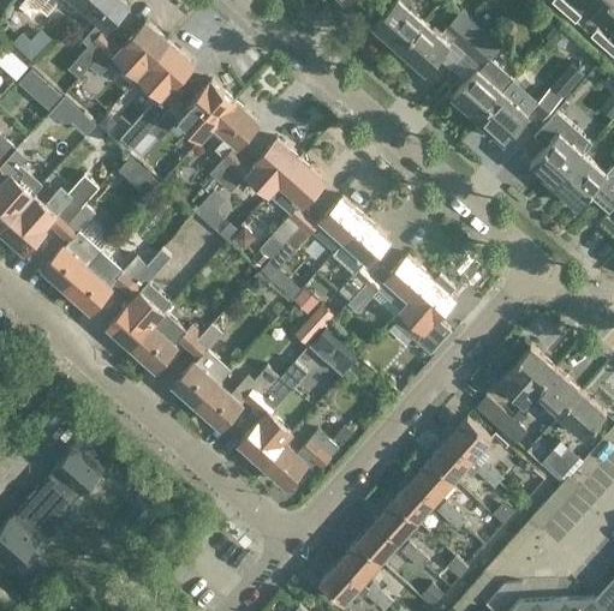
[(126,7),(117,0),(89,0),(82,10),(97,23),(81,42),(87,47),(67,70),(77,79),(112,41),(103,33),(126,7)]
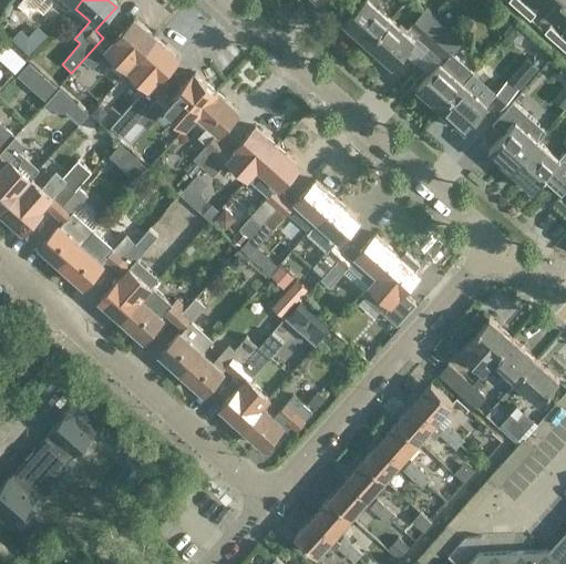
[(364,0),(341,26),(366,47),(387,22),(376,12),(387,0),(364,0)]
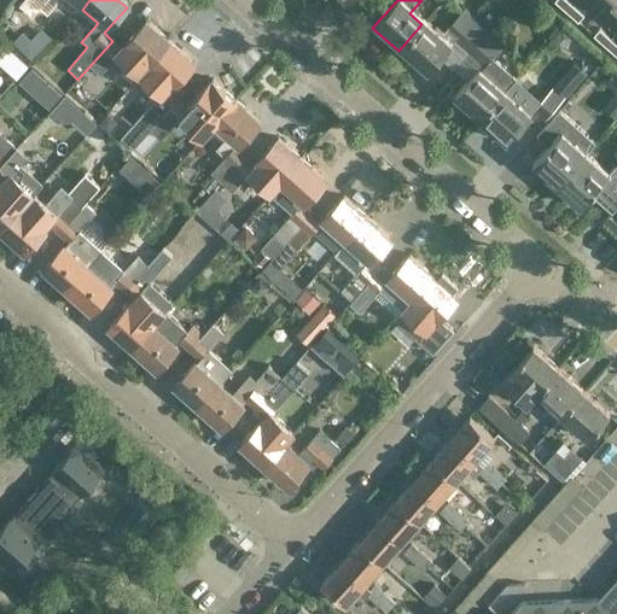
[(421,24),(399,51),(424,74),(453,41),(467,53),(506,10),(495,0),(489,0),(473,18),(464,10),(443,33),(436,27),(430,31),(421,24)]
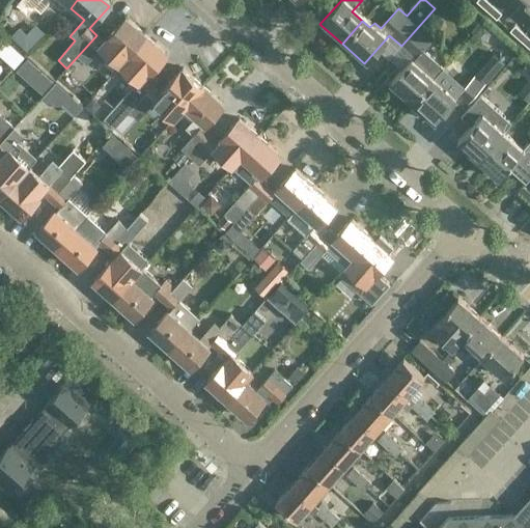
[(485,11),(491,5),(484,0),(477,0),(475,2),(485,11)]
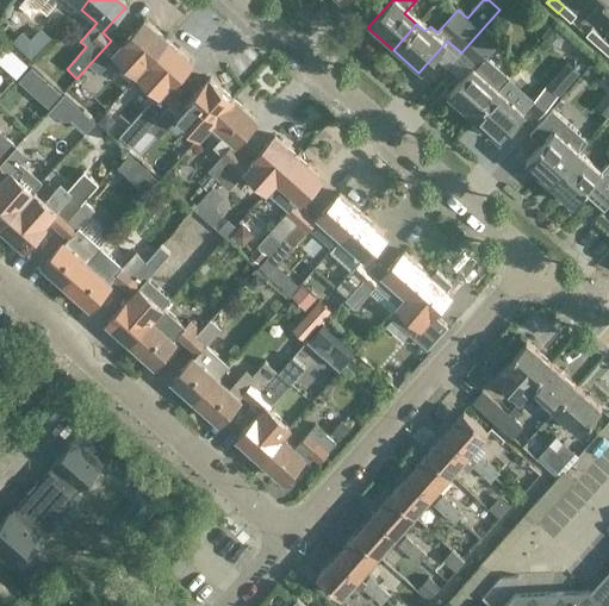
[(570,23),(576,17),(564,6),(558,13),(570,23)]
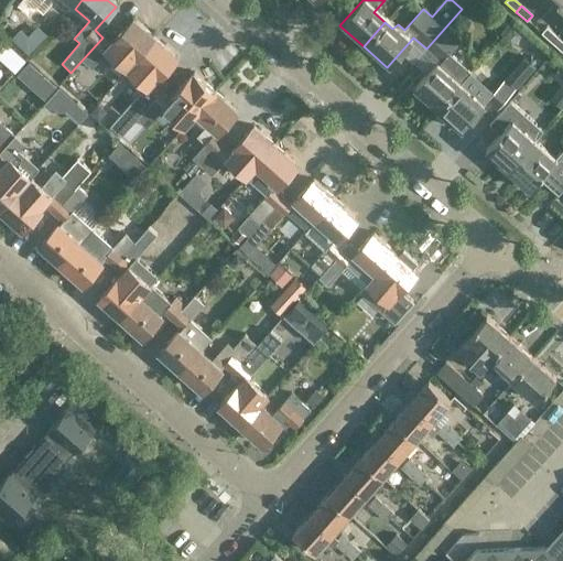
[(412,90),(436,111),(469,73),(450,55),(461,43),(450,33),(456,27),(451,22),(463,10),(462,9),(426,49),(440,61),(412,90)]
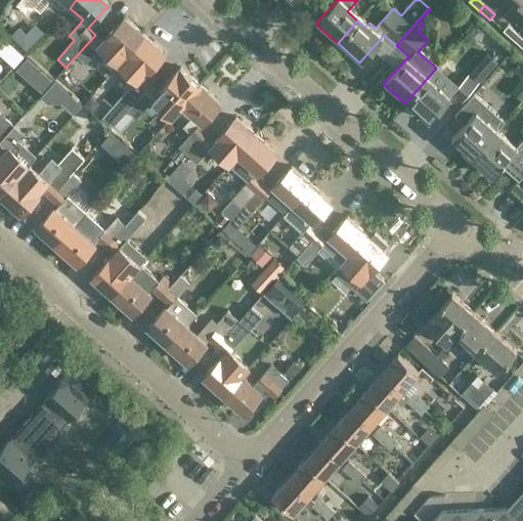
[(143,38),(123,20),(103,42),(95,35),(66,68),(64,70),(72,76),(82,64),(84,66),(92,56),(100,63),(115,48),(125,57),(119,63),(119,64),(143,38)]
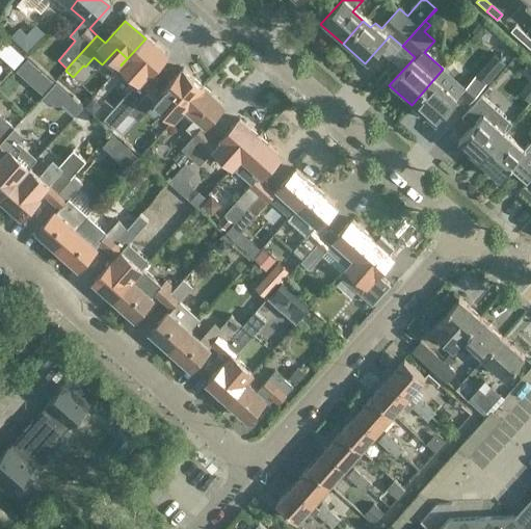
[(520,41),(525,35),(514,26),(510,32),(520,41)]
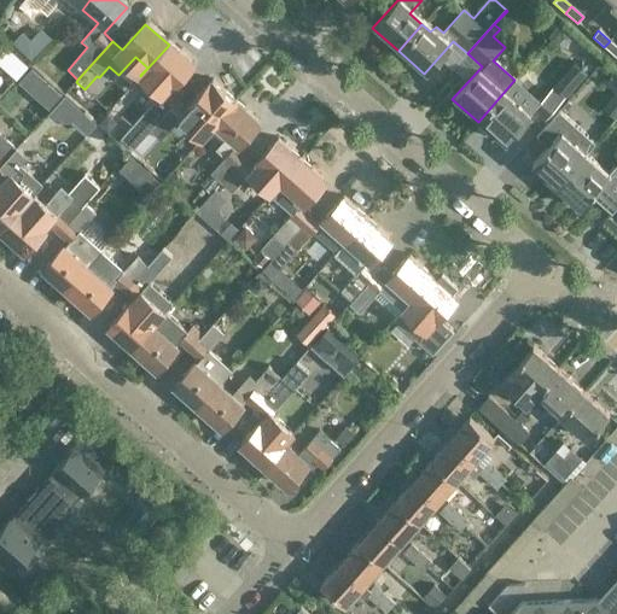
[(616,58),(616,57),(616,47),(610,41),(604,47),(616,58)]
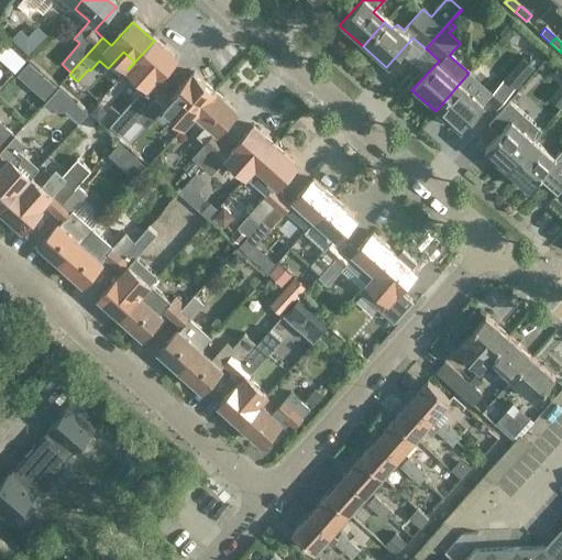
[(0,59),(15,74),(26,62),(0,39),(0,59)]
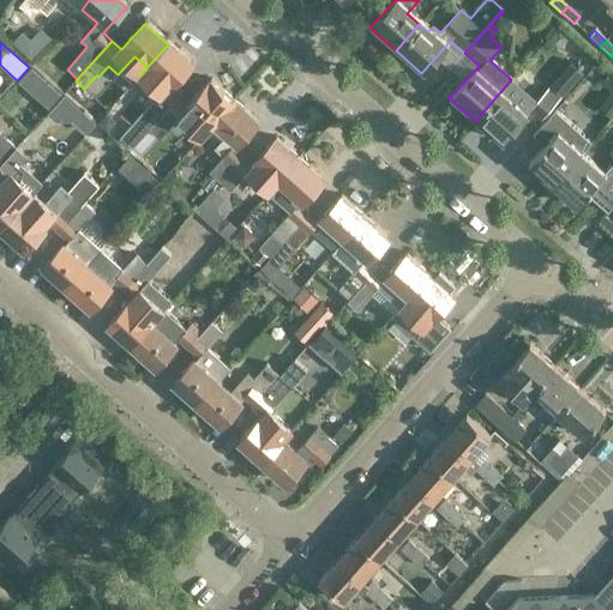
[(191,66),(168,44),(139,76),(140,77),(148,97),(152,102),(119,139),(121,142),(118,144),(128,153),(131,150),(136,146),(178,100),(168,91),(191,66)]
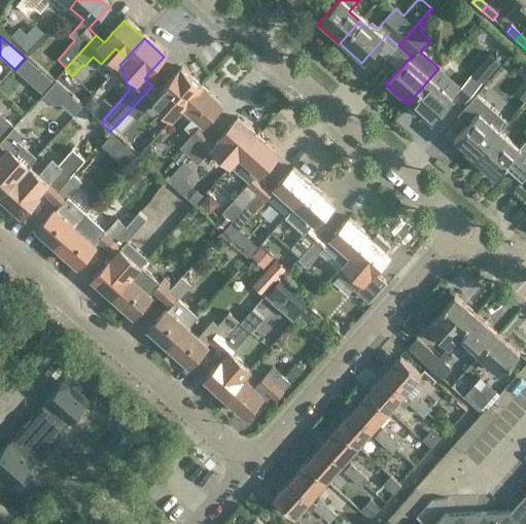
[(482,85),(499,65),(488,56),(469,76),(482,85)]
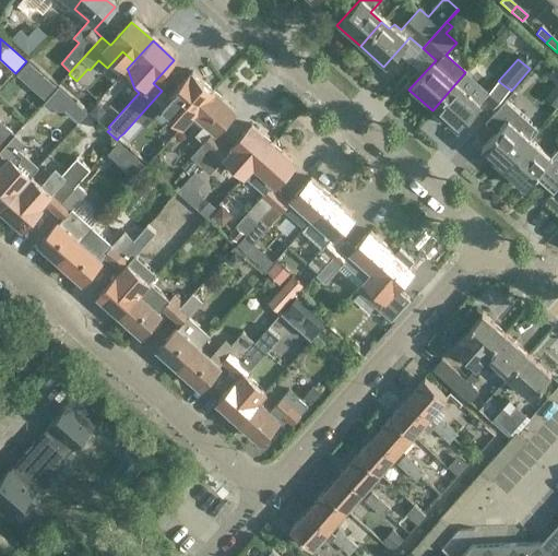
[(27,83),(38,72),(28,63),(19,74),(27,83)]
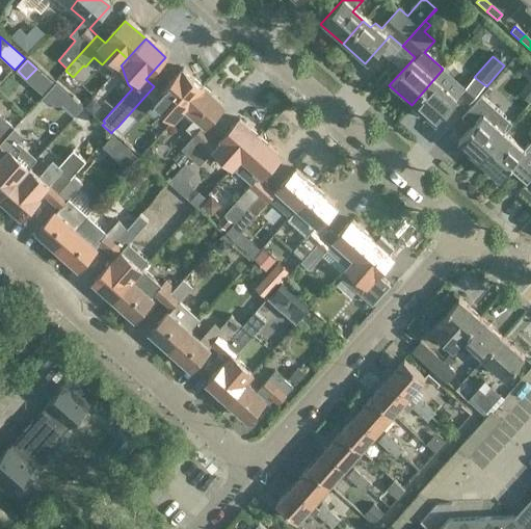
[(530,64),(529,63),(520,74),(529,82),(518,95),(528,105),(530,101),(530,64)]
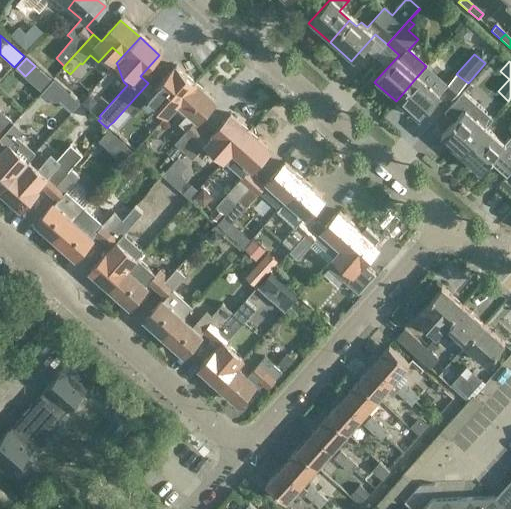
[(426,66),(396,101),(417,120),(436,98),(436,97),(439,94),(448,102),(464,84),(455,76),(447,85),(427,67),(426,66)]
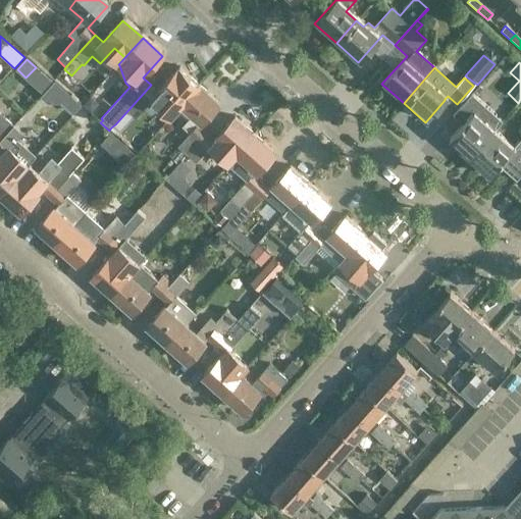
[(198,88),(177,69),(158,92),(151,85),(115,124),(123,132),(135,119),(151,102),(169,119),(180,107),(198,88)]
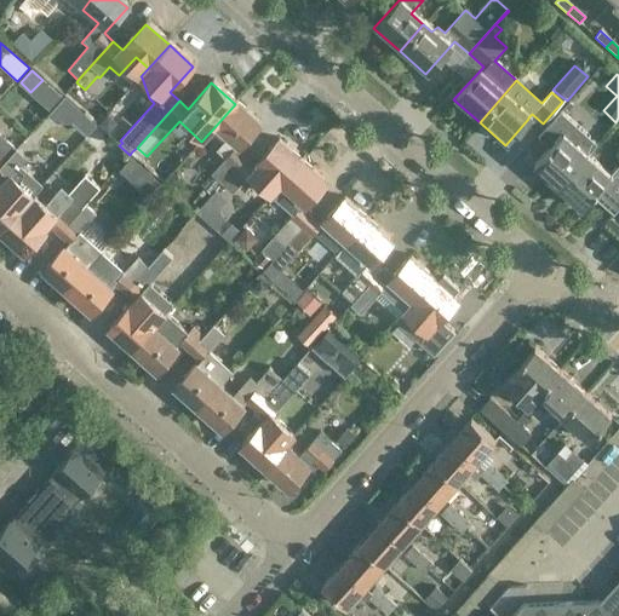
[(87,138),(96,127),(64,98),(47,117),(56,126),(73,125),(87,138)]
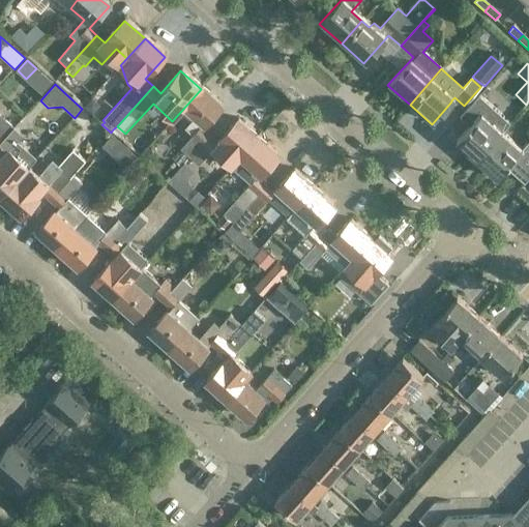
[(222,108),(201,89),(183,109),(195,119),(182,132),(190,138),(179,150),(178,150),(170,159),(180,168),(188,158),(209,136),(202,129),(222,108)]
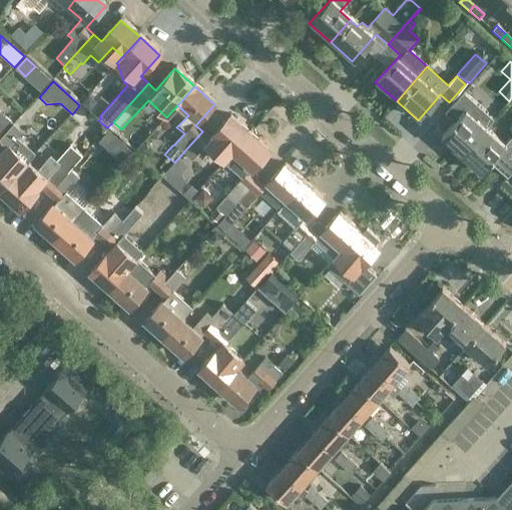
[(94,114),(102,105),(92,97),(85,106),(94,114)]
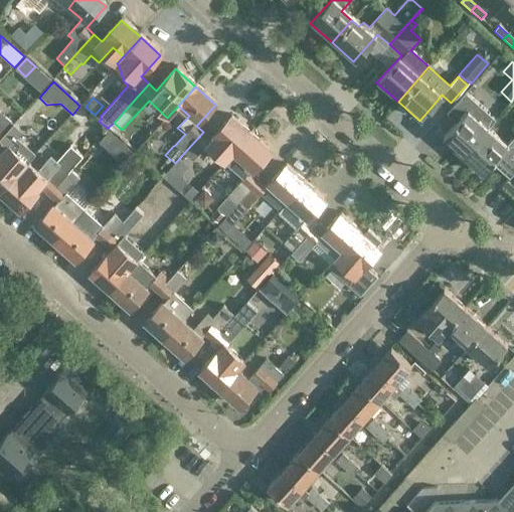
[(0,139),(13,125),(0,113),(0,139)]
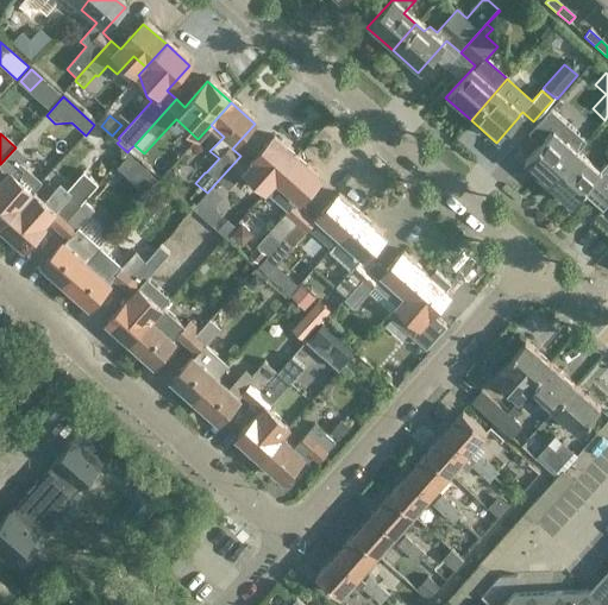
[(522,165),(546,187),(574,155),(551,133),(522,165)]
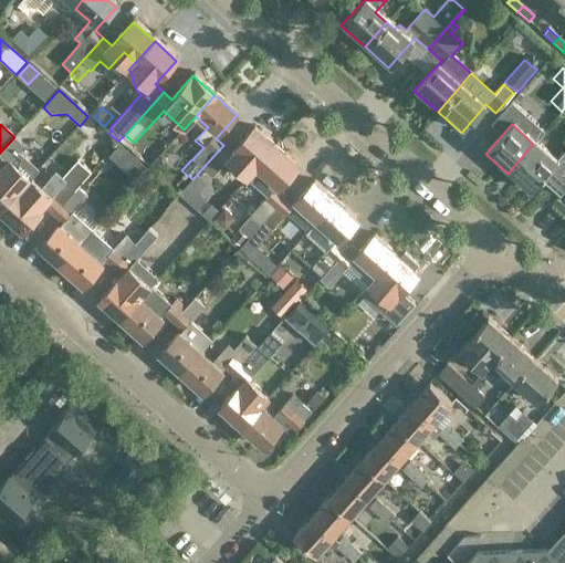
[(228,160),(248,178),(274,148),(252,129),(232,153),(233,154),(228,160)]
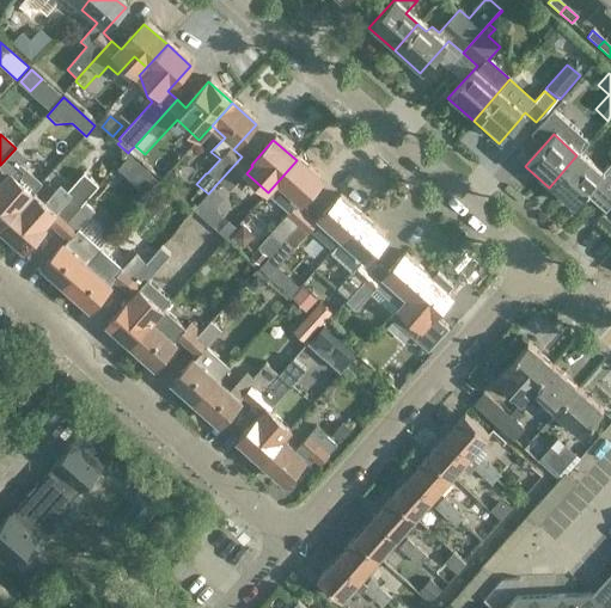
[(26,158),(16,148),(0,165),(0,183),(12,174),(25,158),(26,158)]
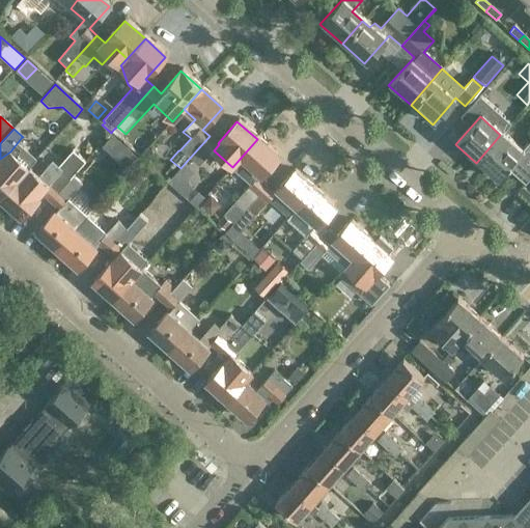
[(500,135),(476,163),(497,182),(507,169),(525,186),(529,179),(529,141),(521,153),(500,135)]
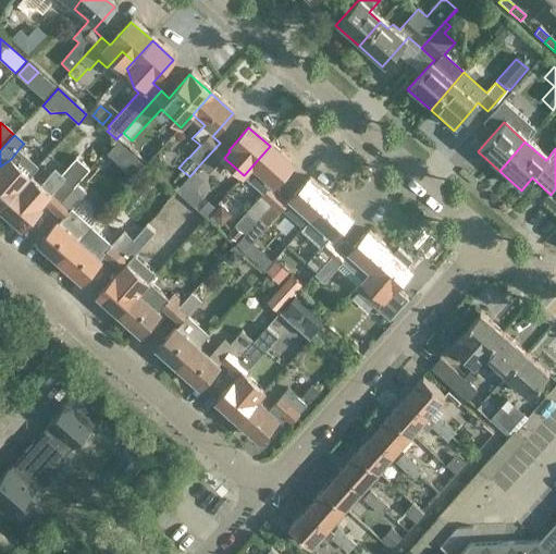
[(220,143),(198,167),(208,175),(224,158),(230,151),(229,150),(220,143)]
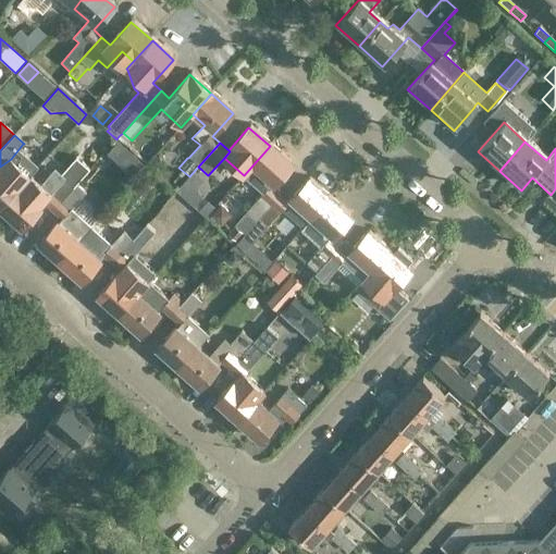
[(17,189),(29,175),(37,168),(19,151),(24,145),(23,144),(11,159),(0,167),(0,209),(17,189)]
